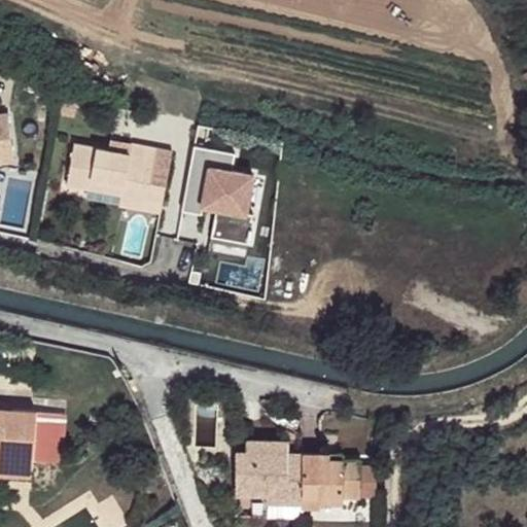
[(75,115),(78,98),(64,93),(60,112),(75,115)]
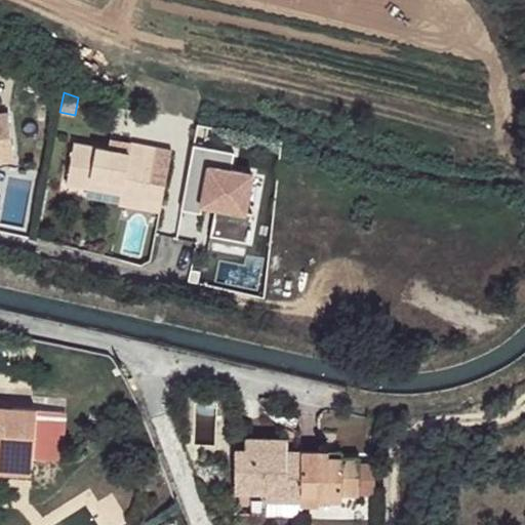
[(0,160),(13,159),(9,112),(0,113),(0,160)]
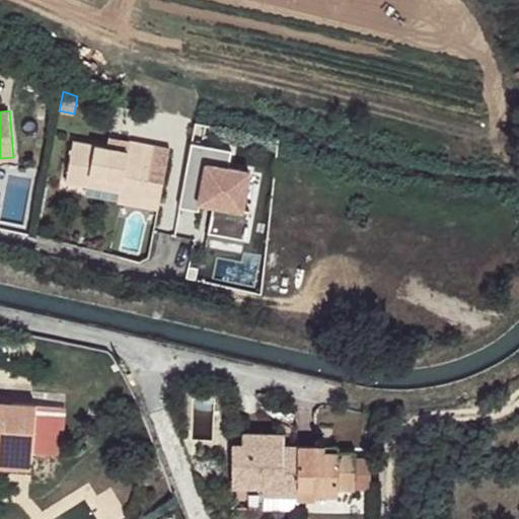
[(169,149),(145,144),(143,153),(128,150),(74,140),(66,180),(120,191),(122,181),(137,184),(135,194),(160,199),(169,149)]
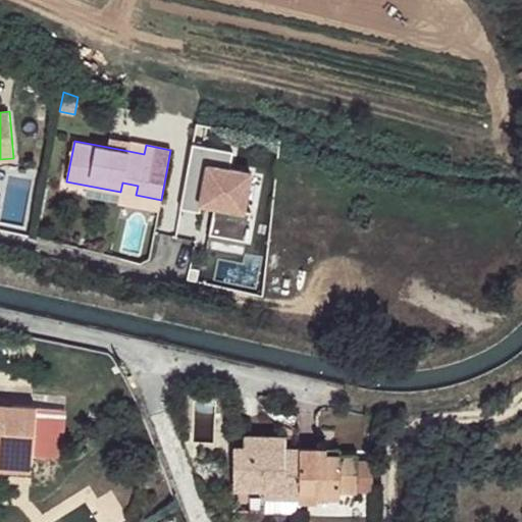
[(128,151),(144,154),(146,145),(129,142),(128,151)]
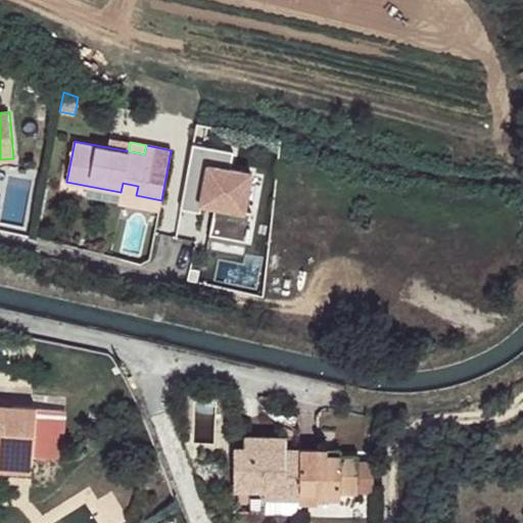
[(233,151),(192,144),(180,208),(199,212),(201,203),(215,206),(209,235),(245,241),(246,236),(248,237),(251,218),(249,218),(250,212),(239,209),(242,193),(246,194),(250,173),(230,169),(233,151)]
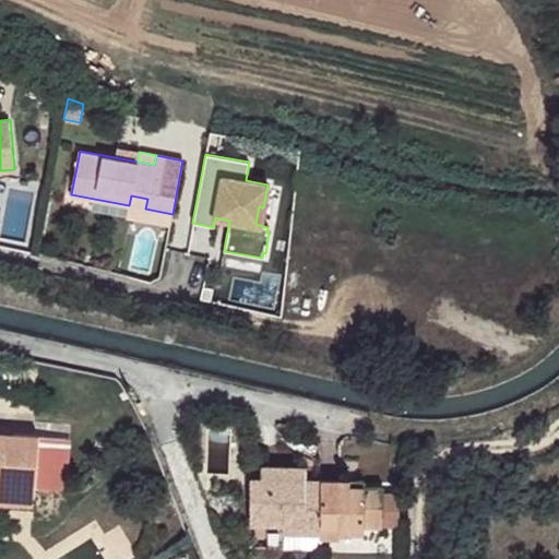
[(170,225),(173,214),(145,209),(147,199),(131,195),(129,205),(127,216),(170,225)]
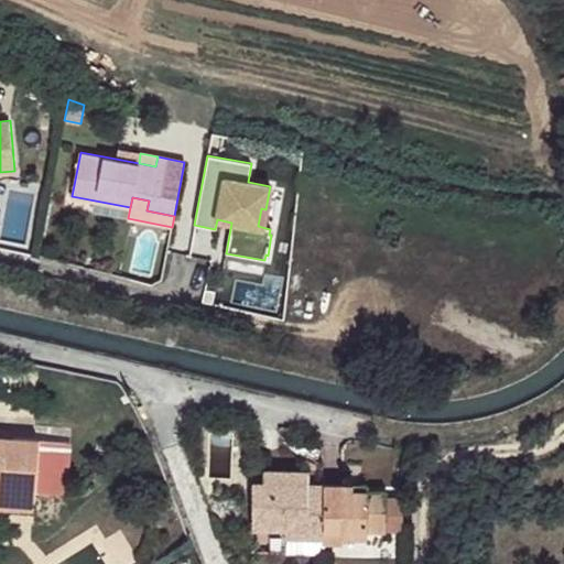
[(72,443),(0,436),(0,489),(36,492),(67,496),(72,443)]
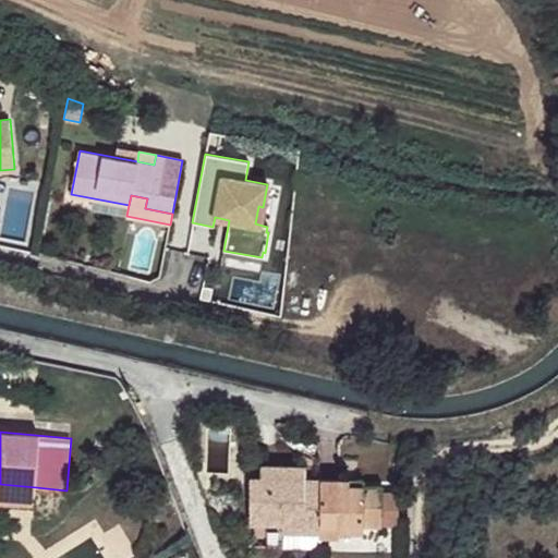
[(319,532),(320,480),(305,478),(305,466),(261,465),(261,478),(250,478),(250,522),(281,522),(281,531),(319,532)]
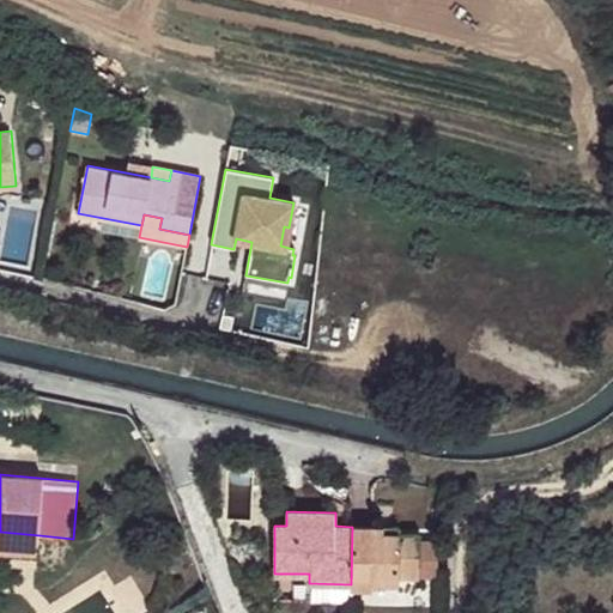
[(382,527),(352,527),(351,584),(351,589),(372,589),(372,584),(398,586),(399,576),(418,576),(418,541),(418,534),(399,533),(382,533),(382,527)]
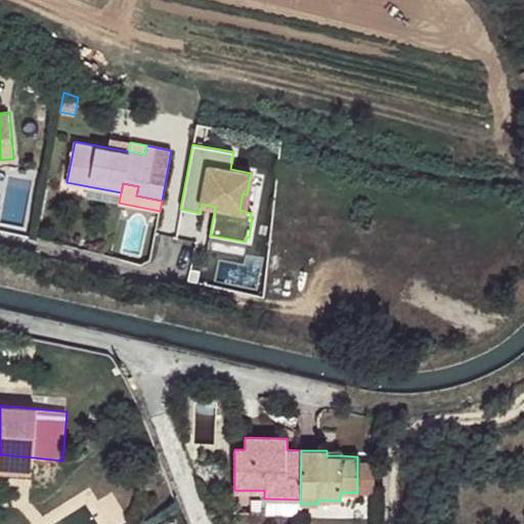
[(0,454),(0,470),(32,473),(34,457),(0,454)]
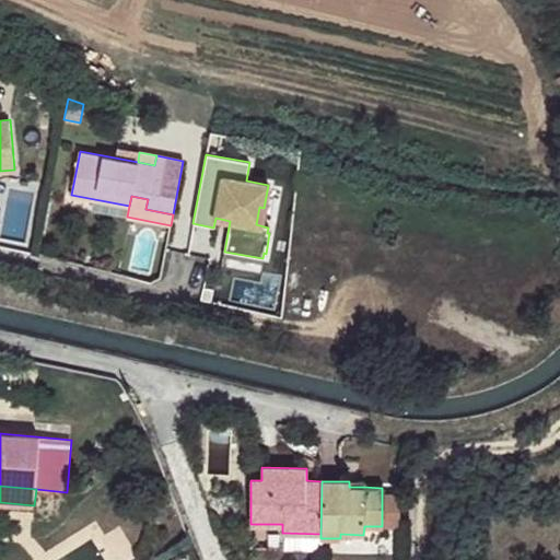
[(398,494),(382,494),(382,526),(398,526),(398,494)]
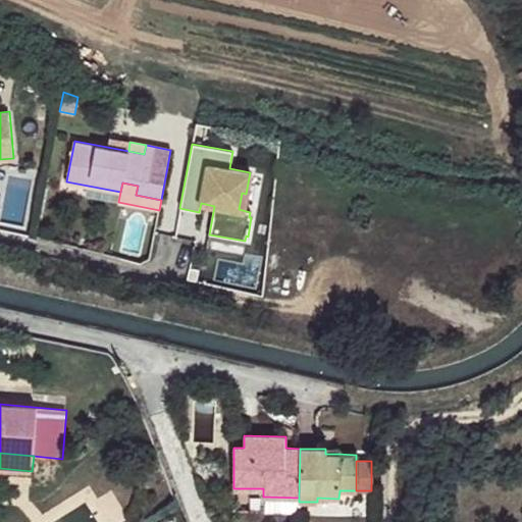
[(299,498),(263,497),(263,512),(299,512),(299,502),(299,498)]
